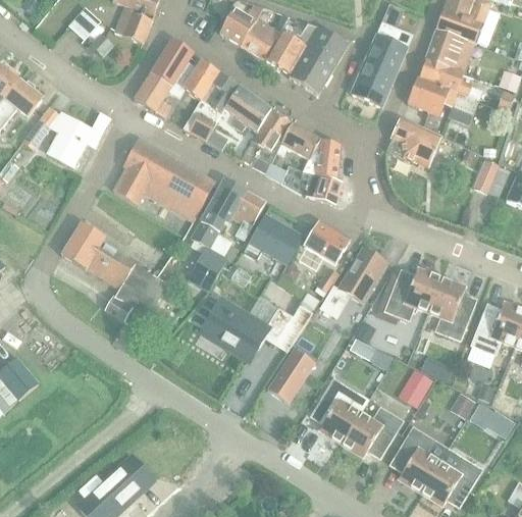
[(114,0),(153,15),(157,0),(114,0)]
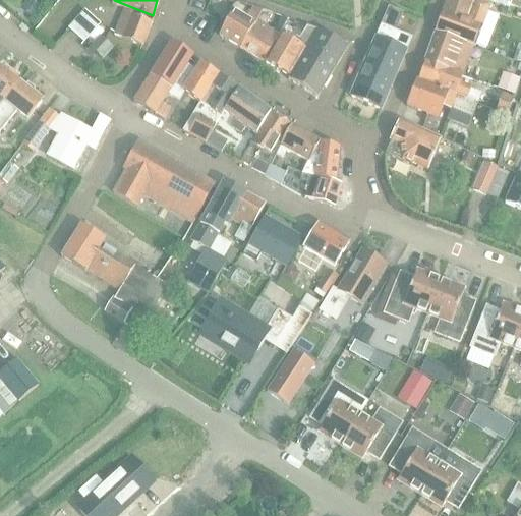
[(444,0),(435,29),(473,43),(484,12),(488,0),(444,0)]
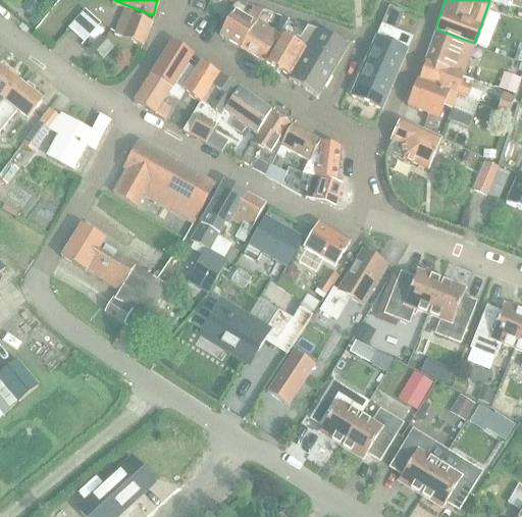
[(388,2),(380,20),(395,27),(403,8),(388,2)]
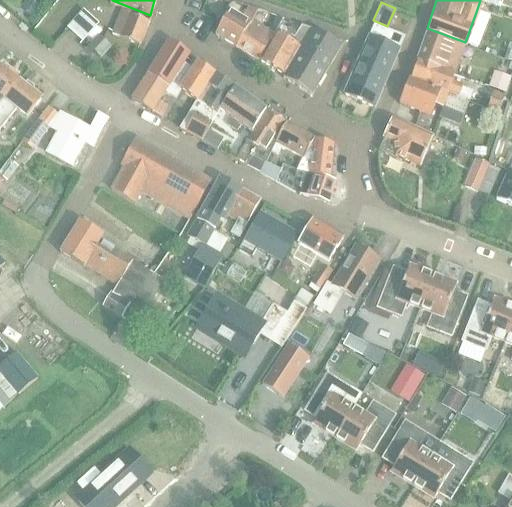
[(250,16),(257,6),(249,3),(244,12),(247,14),(245,17),(228,8),(215,31),(235,43),(250,16)]
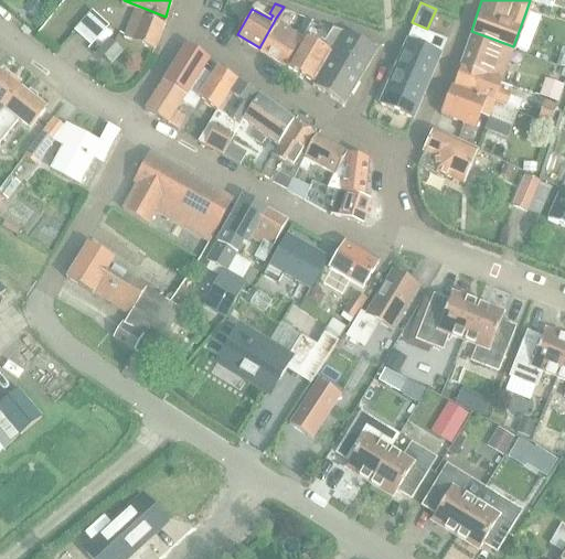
[(285,63),(301,33),(287,24),(295,11),(284,7),(276,18),(259,47),(285,63)]
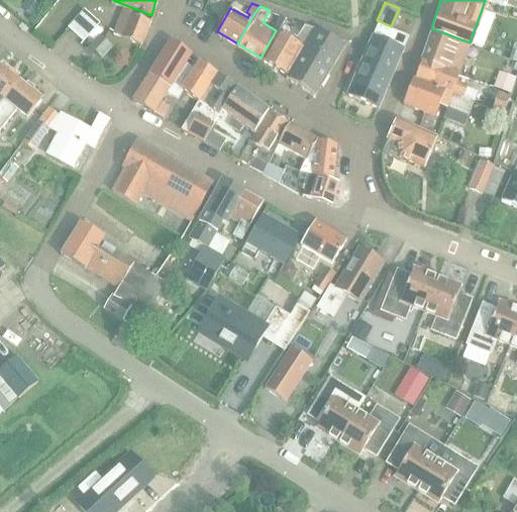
[(69,24),(83,37),(99,21),(84,7),(68,24),(69,24)]
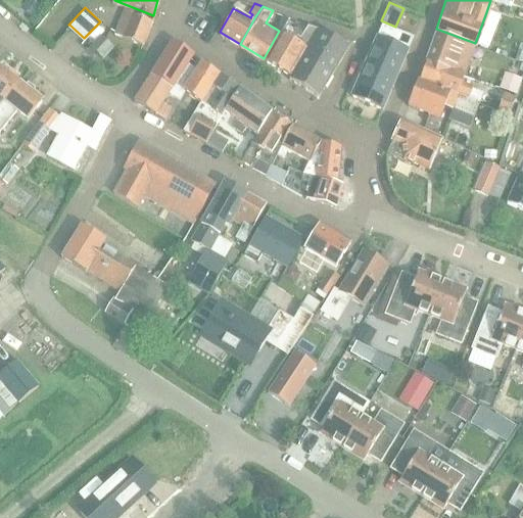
[(114,32),(143,42),(151,17),(124,7),(114,32)]
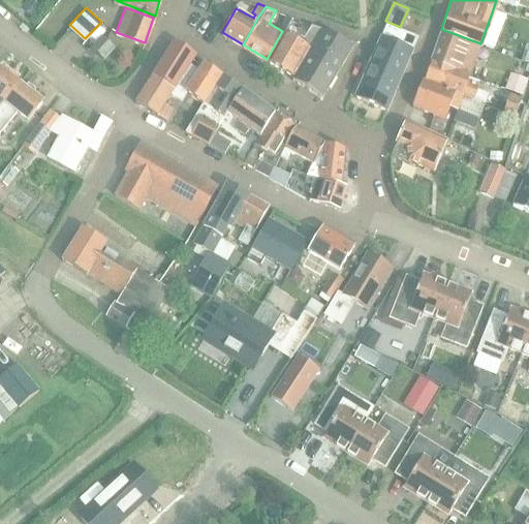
[(370,58),(401,70),(411,45),(410,45),(415,33),(385,21),(380,34),(380,33),(370,58)]
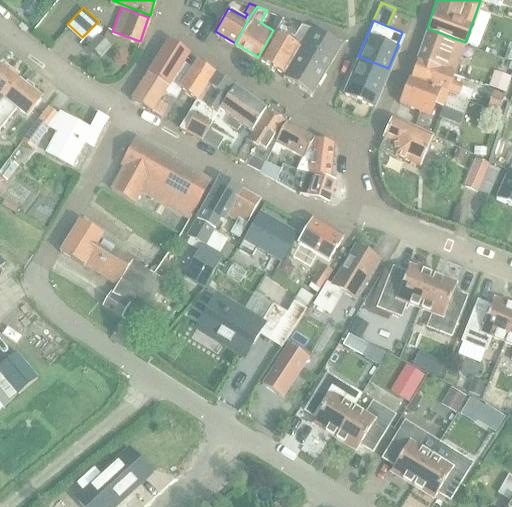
[(284,72),(311,26),(300,22),(294,34),(290,31),(287,37),(274,29),(273,30),(258,57),(284,72)]
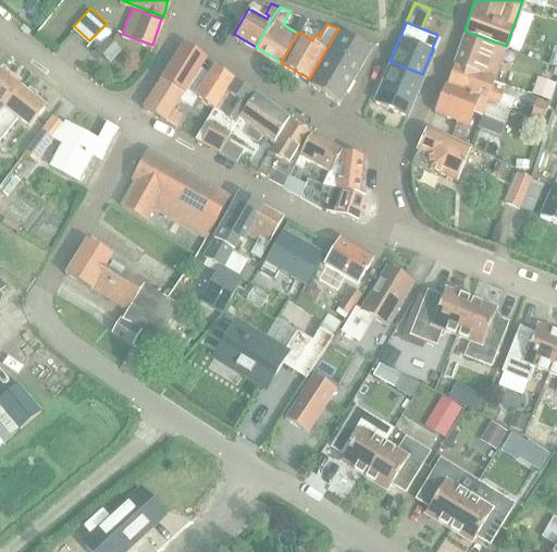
[(338,28),(309,78),(307,81),(338,99),(371,46),(338,28)]
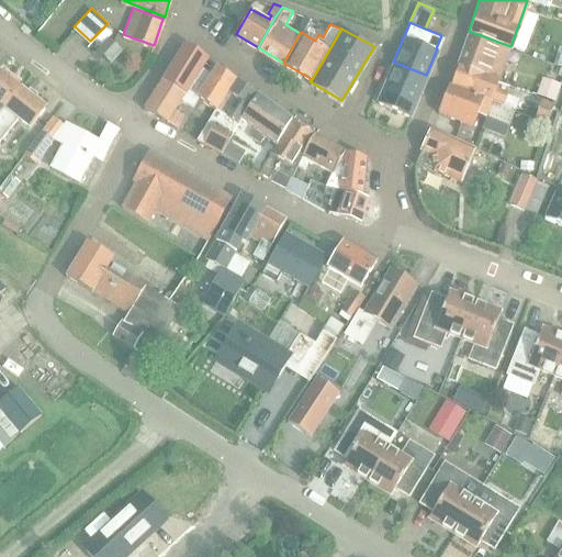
[(499,78),(510,46),(469,31),(458,63),(487,74),(497,77),(499,78)]
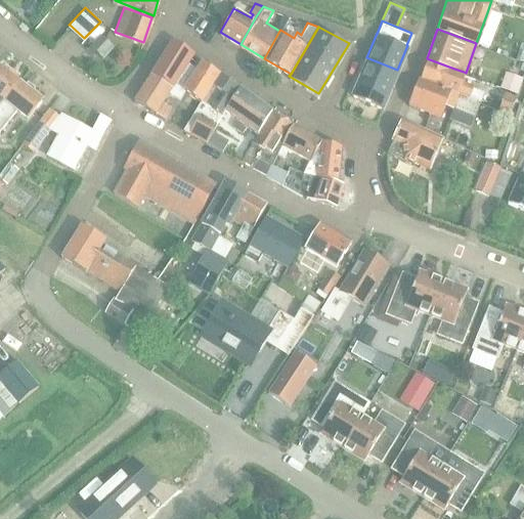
[(91,45),(102,55),(113,45),(101,34),(91,45)]
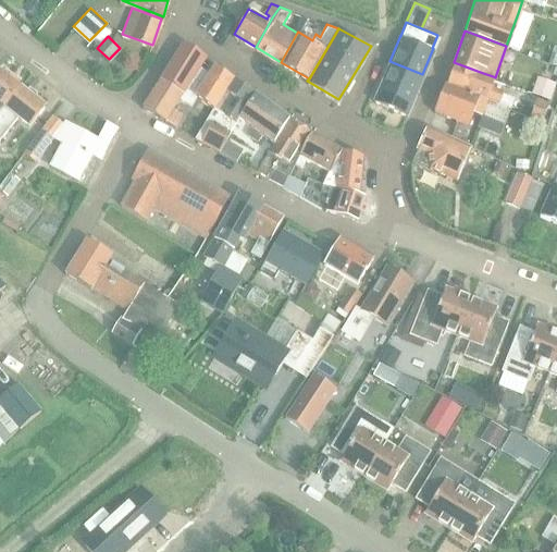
[(143,105),(175,123),(182,112),(173,107),(205,56),(184,41),(143,105)]
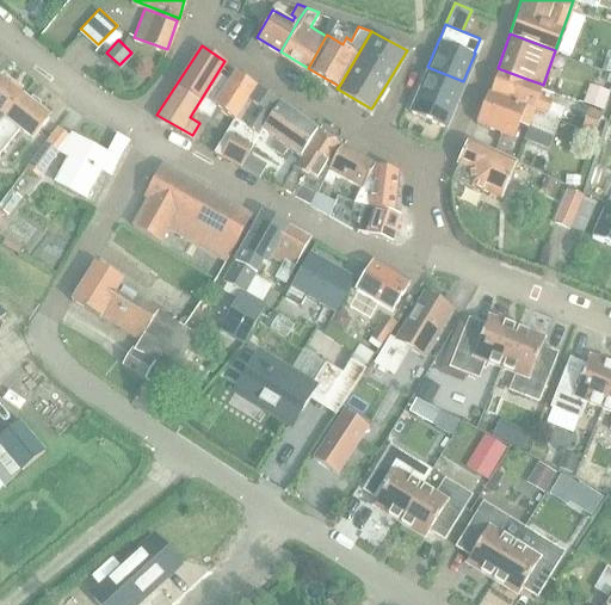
[(232,116),(254,84),(230,66),(224,75),(218,72),(197,106),(208,113),(215,104),(232,116)]
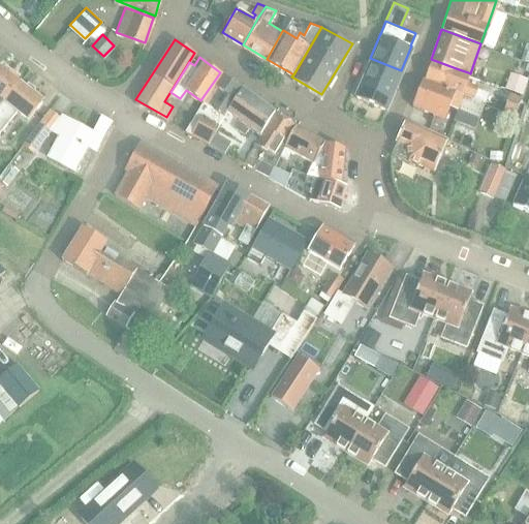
[(385,106),(401,70),(370,58),(354,94),(385,106)]
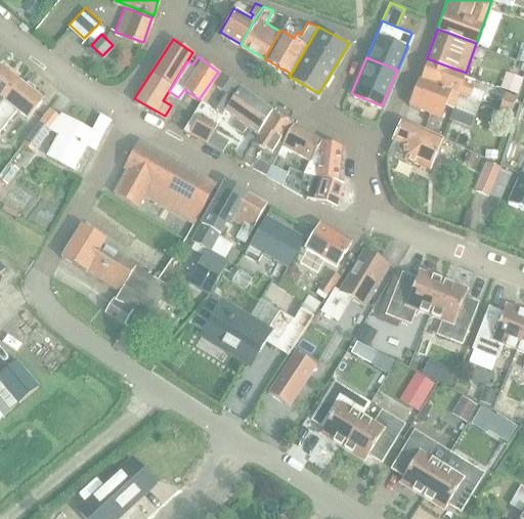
[(523,60),(511,57),(506,72),(523,78),(523,77),(523,60)]
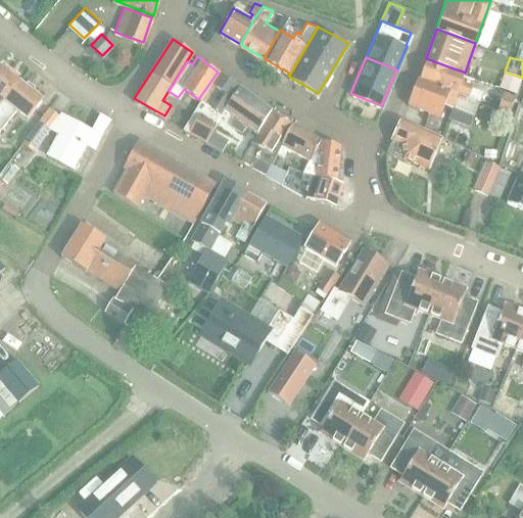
[(460,81),(463,72),(454,68),(426,58),(420,77),(477,98),(481,89),(460,81)]
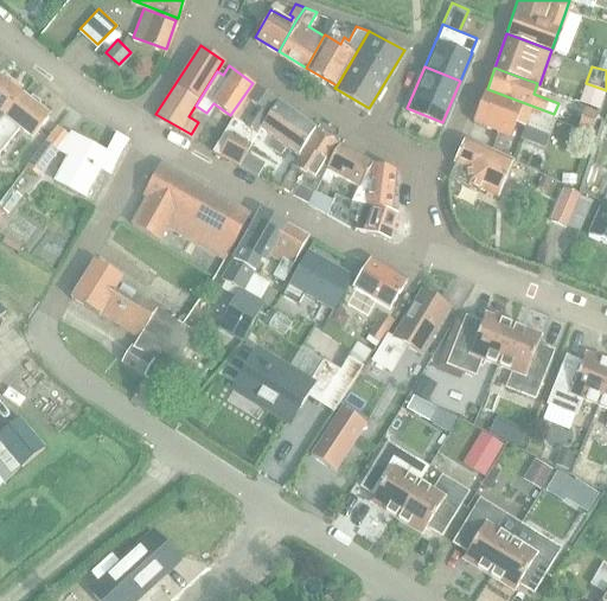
[(0,120),(21,94),(0,75),(0,120)]
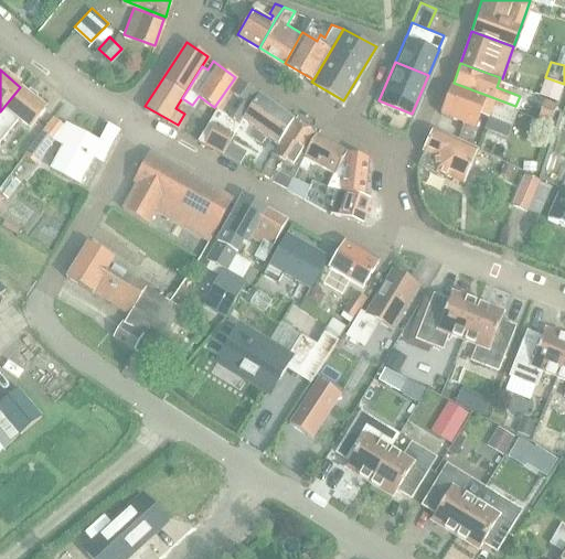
[(238,120),(242,116),(258,92),(237,78),(226,95),(231,97),(222,110),(216,119),(212,128),(204,140),(222,150),(227,139),(228,139),(238,120)]
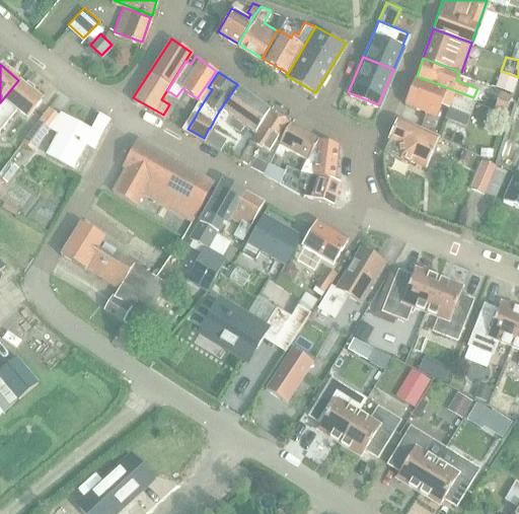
[(467,96),(417,76),(414,75),(413,79),(403,101),(425,109),(422,118),(432,122),(442,97),(463,106),(467,96)]
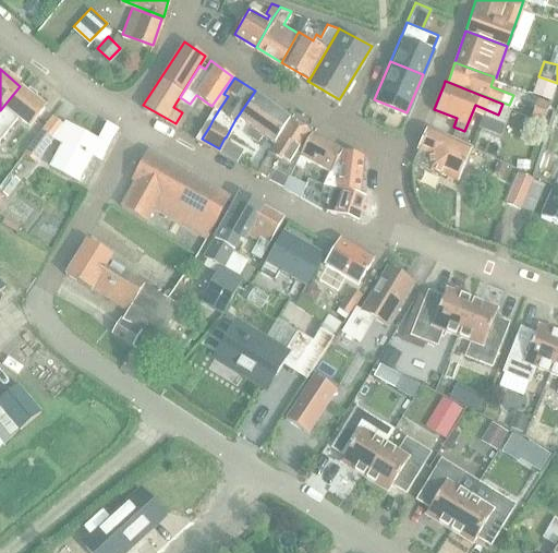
[(20,86),(0,110),(0,135),(17,115),(28,124),(44,106),(20,86)]
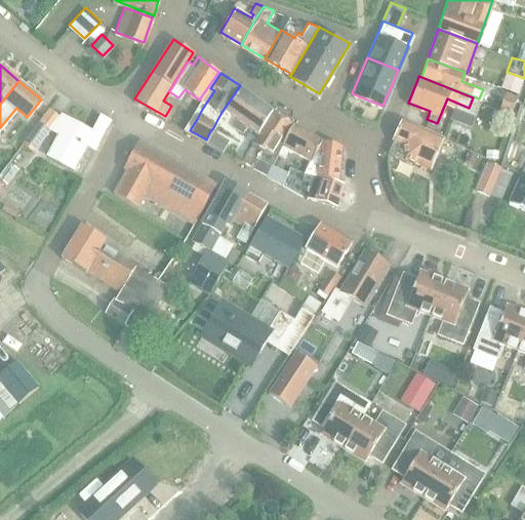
[(266,121),(273,110),(240,85),(225,108),(238,117),(232,124),(242,131),(247,124),(258,132),(266,121)]
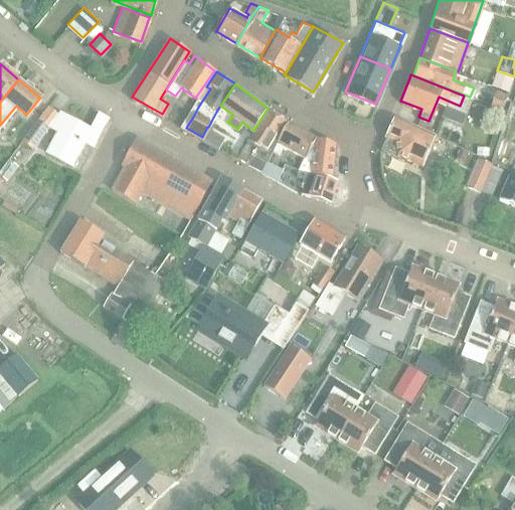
[(59,110),(57,112),(47,105),(21,139),(32,147),(48,125),(57,129),(46,150),(72,164),(84,142),(92,146),(108,118),(98,112),(90,125),(66,113),(59,110)]
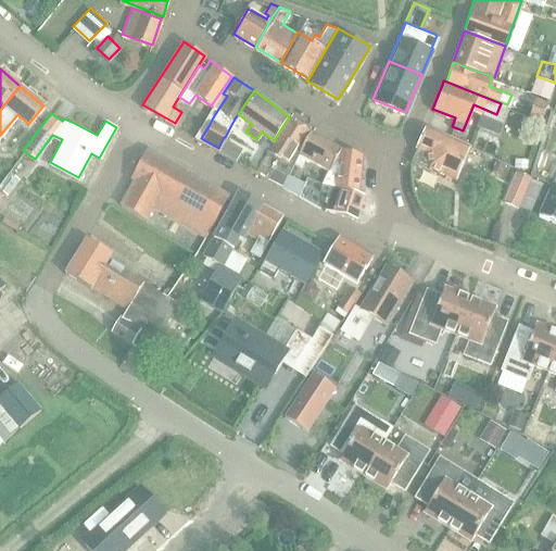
[(301,146),(310,129),(289,116),(281,128),(274,140),(268,149),(257,170),(267,175),(274,165),(281,171),(297,143),(301,146)]
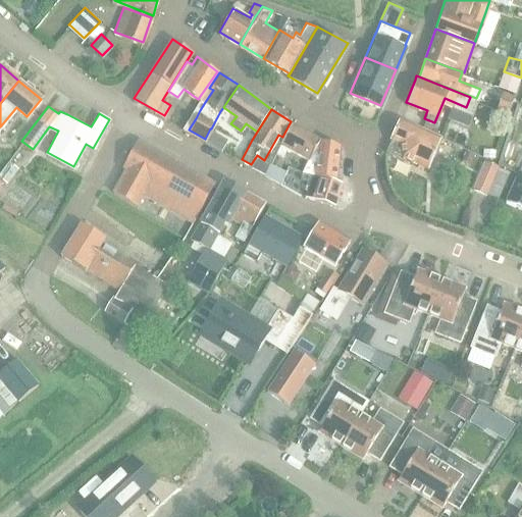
[(189,130),(196,118),(190,114),(183,126),(189,130)]
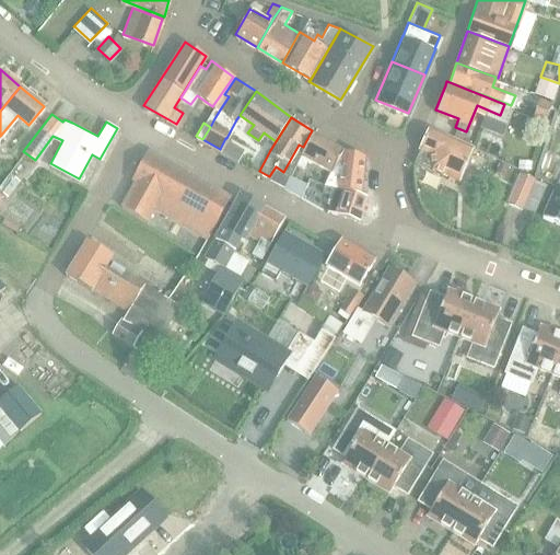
[(433,166),(459,178),(473,145),(429,124),(413,160),(432,169),(433,166)]
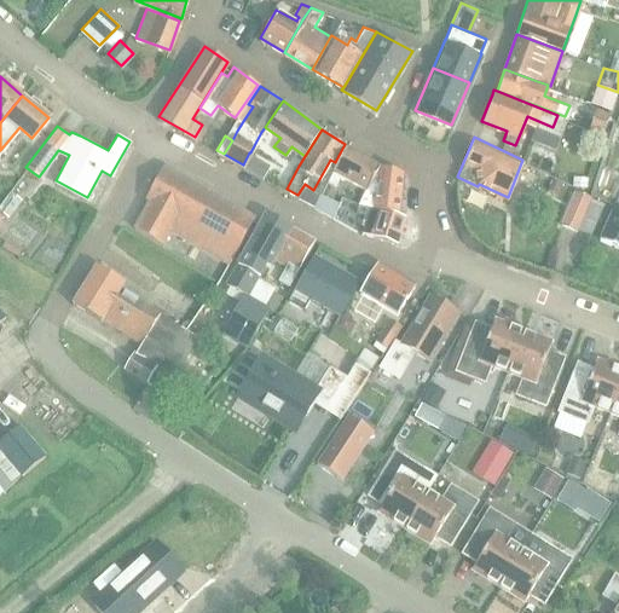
[(369,185),(380,163),(345,144),(335,162),(333,168),(328,178),(336,181),(341,172),(352,178),(351,180),(366,189),(369,185)]
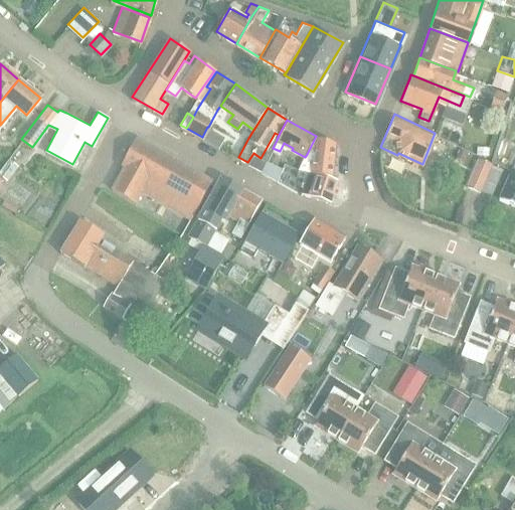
[(224,136),(208,127),(207,127),(202,137),(218,146),(224,136)]
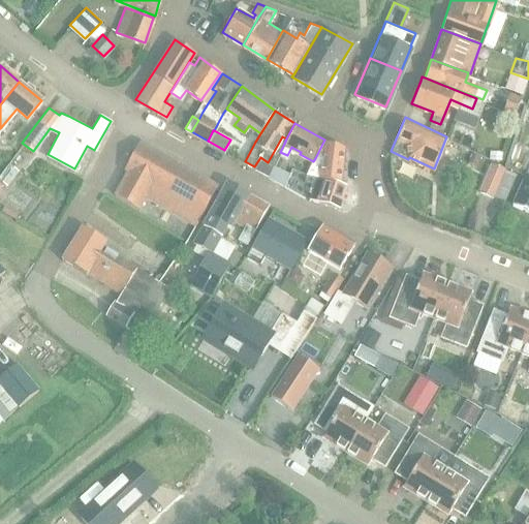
[(313,161),(307,173),(317,174),(310,197),(339,207),(345,183),(340,181),(343,145),(324,140),(315,158),(313,161)]
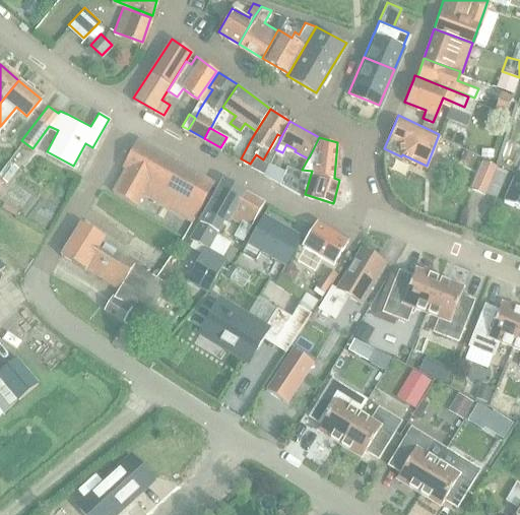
[(141,191),(191,218),(212,181),(137,139),(123,165),(126,166),(113,189),(135,202),(141,191)]
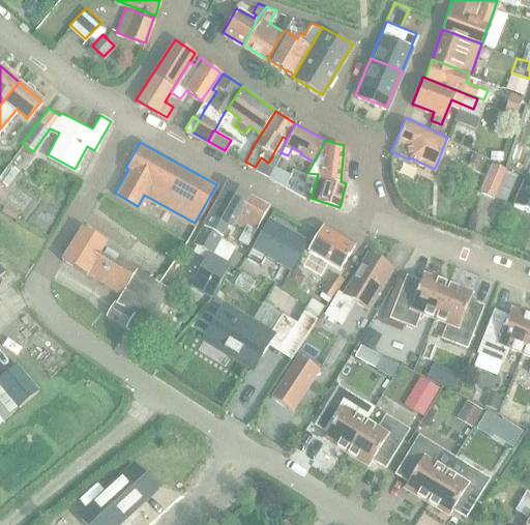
[(480,188),(495,194),(506,166),(493,159),(480,188)]
